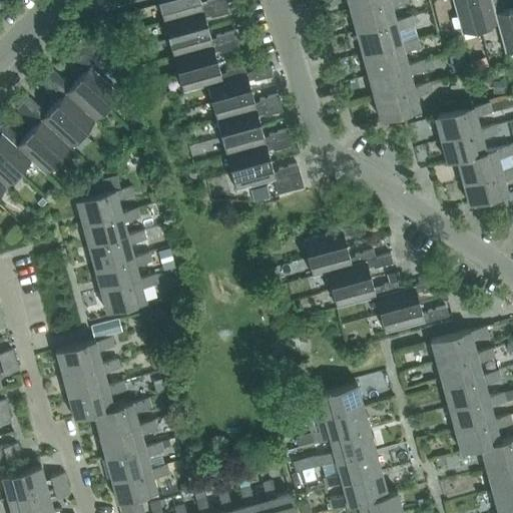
[(169,0),(158,3),(163,20),(226,3),(225,0),(205,0),(206,2),(200,3),(199,0),(169,0)]
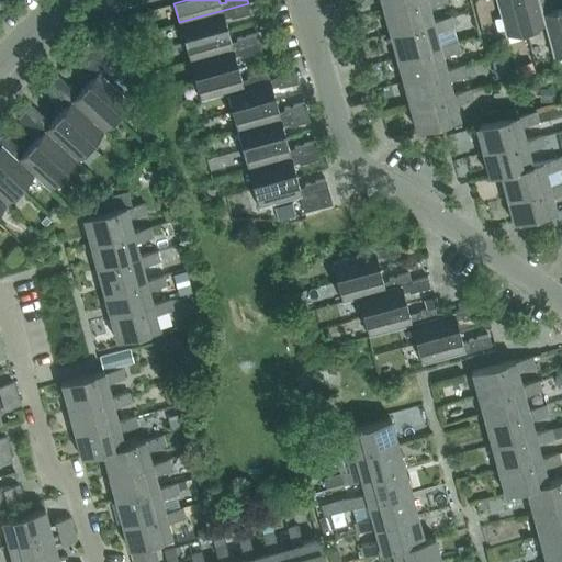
[(413,0),(383,9),(390,33),(433,21),(428,7),(446,2),(445,0),(413,0)]
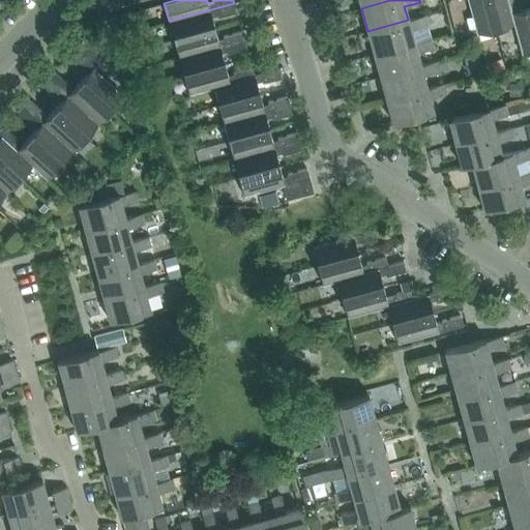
[(495,28),(487,0),(467,0),(476,33),(495,28)]
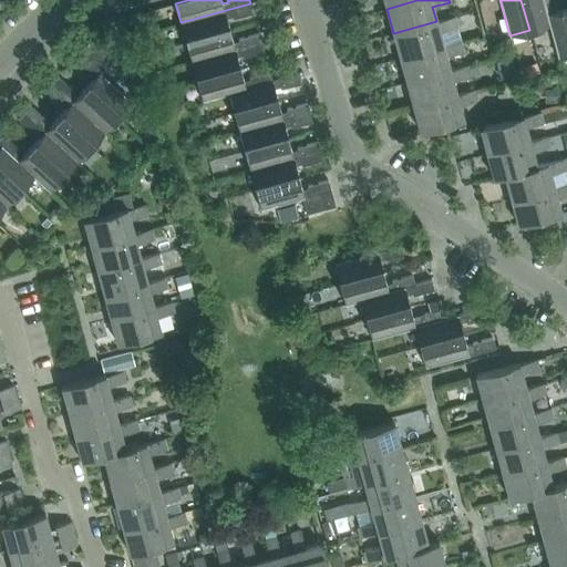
[(521,0),(529,30),(548,26),(549,24),(542,0),(521,0)]
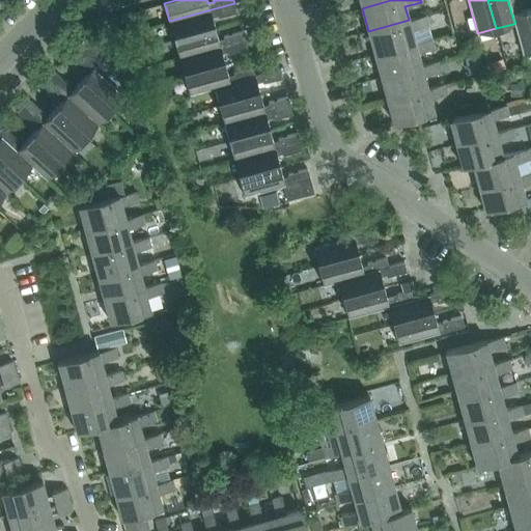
[(518,0),(507,0),(514,23),(513,24),(522,54),(530,51),(530,11),(530,8),(518,11),(516,5),(519,5),(518,0)]
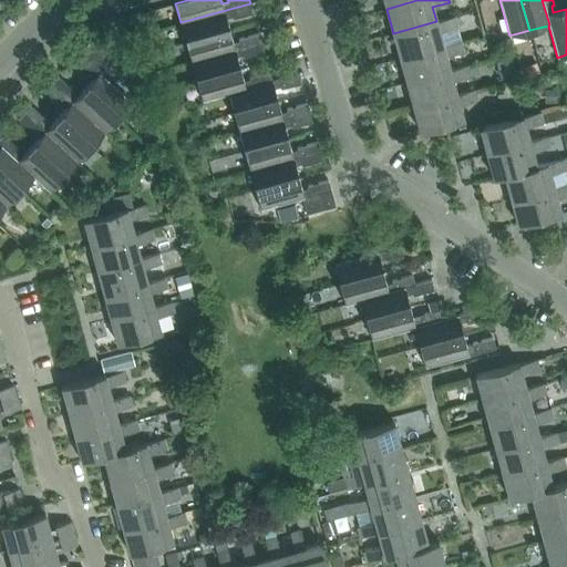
[(181,22),(186,42),(229,30),(226,17),(232,16),(233,18),(253,12),(250,3),(181,22)]
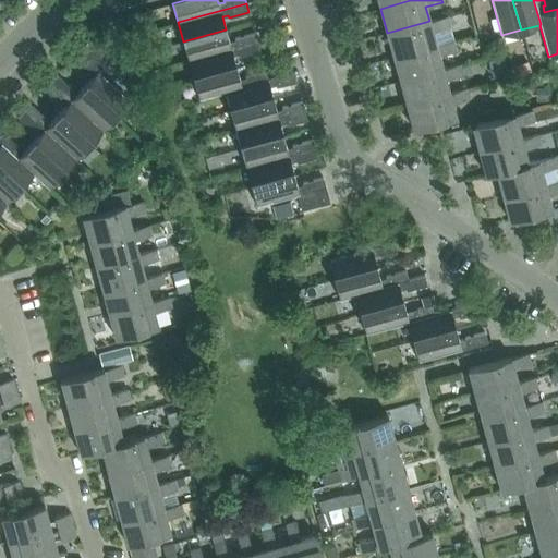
[(458,12),(447,15),(449,26),(460,23),(458,12)]
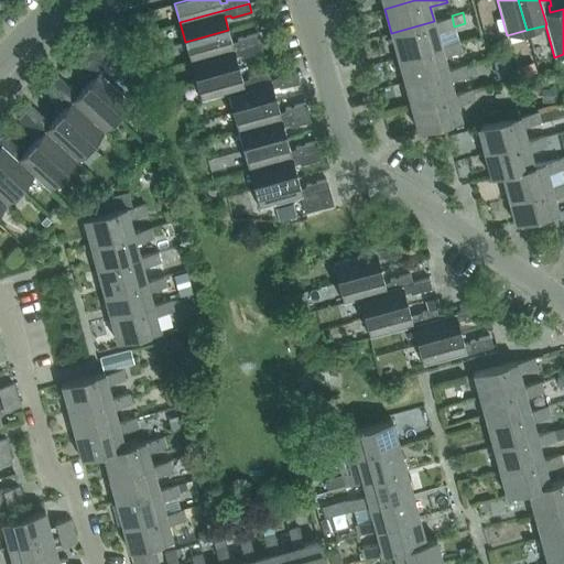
[(434,21),(391,33),(398,57),(441,45),(441,44),(436,31),(454,26),(452,15),(434,21)]
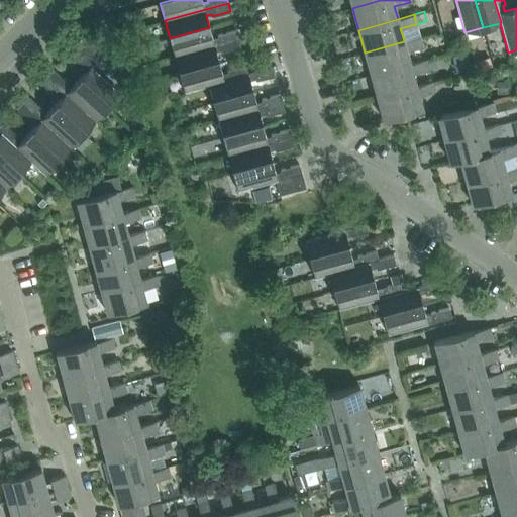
[(170,38),(175,56),(238,38),(235,29),(217,34),(217,36),(212,38),(209,27),(170,38)]
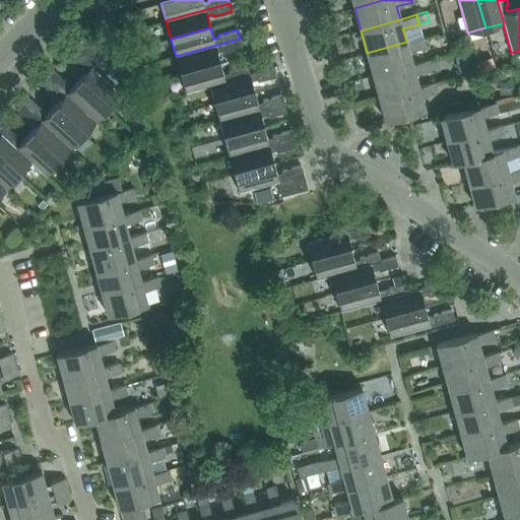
[(102,55),(82,37),(65,55),(80,68),(81,67),(86,71),(78,79),(108,108),(121,93),(91,66),(102,55)]
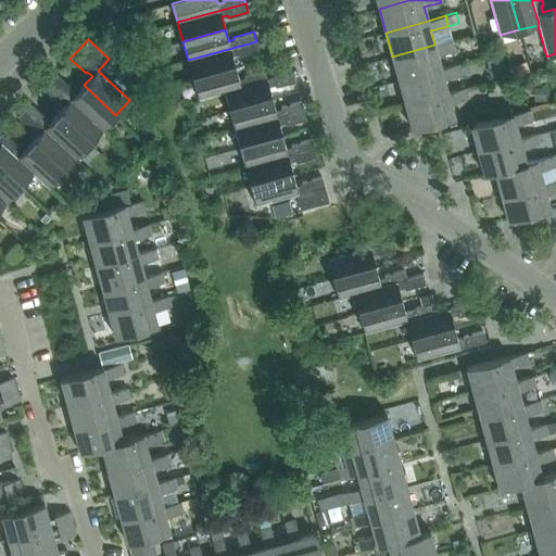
[(434,45),(392,57),(399,80),(441,68),(438,55),(455,50),(452,39),(434,43),(434,45)]
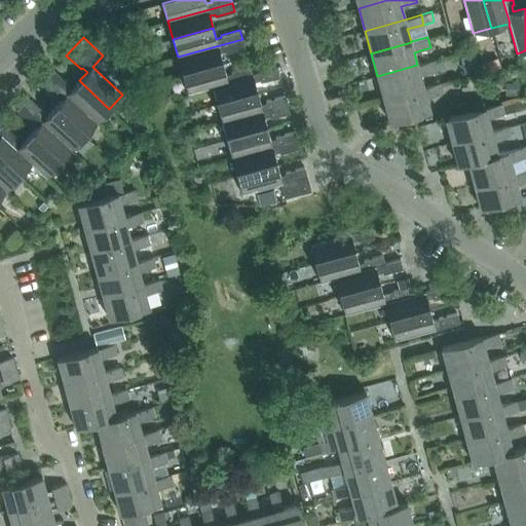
[(178,57),(183,74),(222,64),(219,51),(225,50),(225,52),(245,47),(242,39),(178,57)]
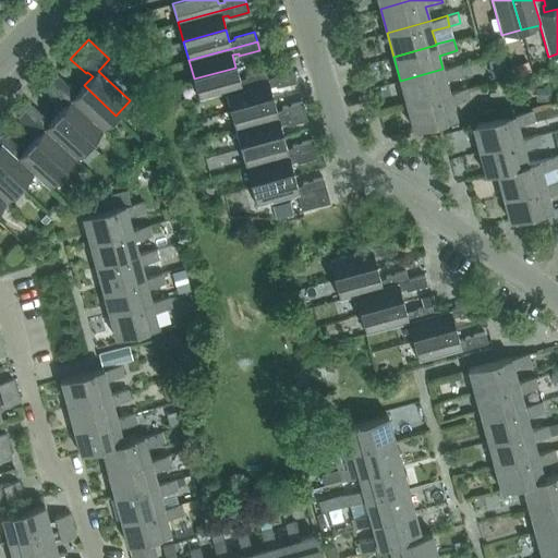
[(372,64),(365,67),(368,79),(375,76),(372,64)]
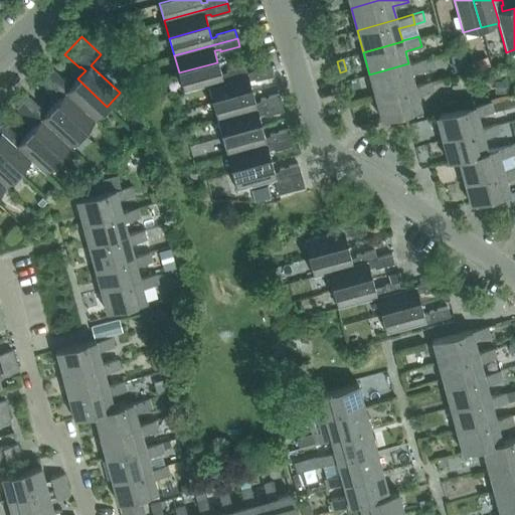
[(408,63),(369,74),(375,97),(414,86),(411,72),(427,68),(424,59),(408,63)]
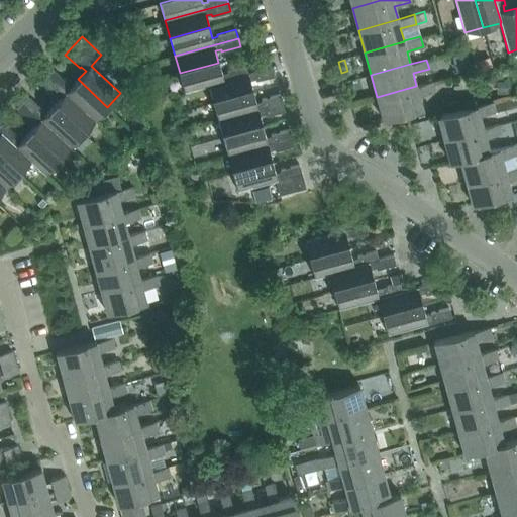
[(490,60),(474,64),(477,75),(493,71),(490,60)]
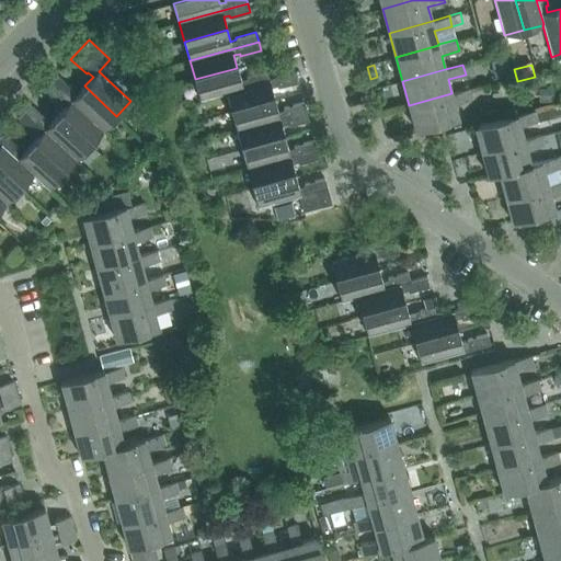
[(201,100),(227,92),(226,92),(270,80),(268,79),(266,70),(245,76),(247,78),(241,80),(237,68),(195,79),(201,100)]
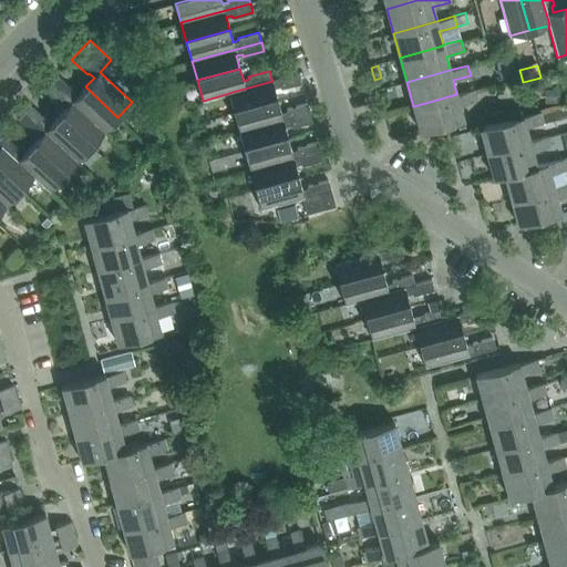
[(299,73),(279,79),(271,80),(272,81),(228,93),(229,93),(234,112),(277,100),(274,88),(280,85),(280,88),(301,82),(299,73)]
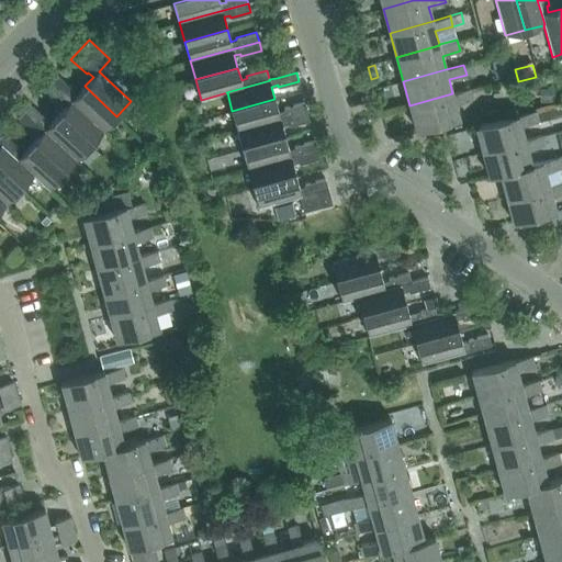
[(116,116),(85,86),(76,96),(70,91),(72,89),(57,75),(51,81),(103,131),(116,116)]
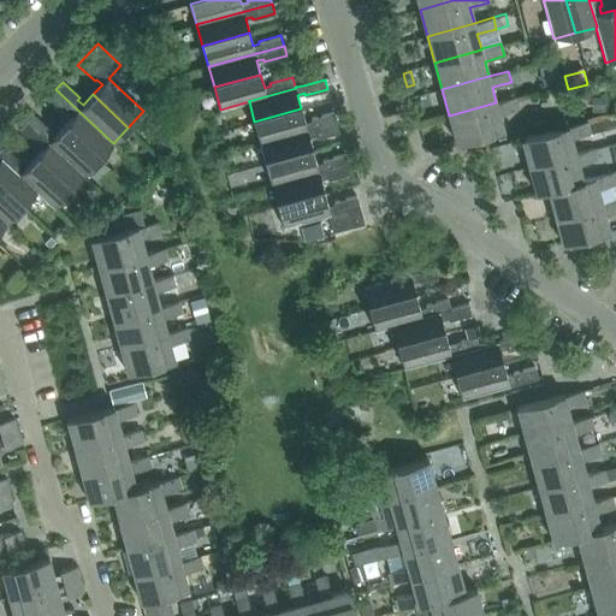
[(113,143),(55,89),(48,98),(65,113),(67,111),(72,116),(63,126),(99,159),(113,143)]
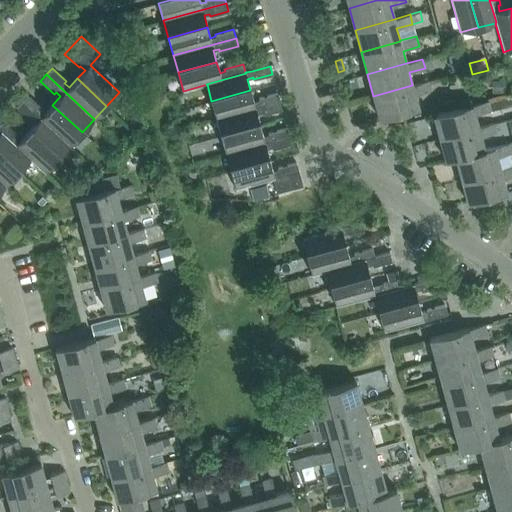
[(373,96),(379,119),(418,108),(415,94),(431,90),(428,80),(412,85),(373,96)]
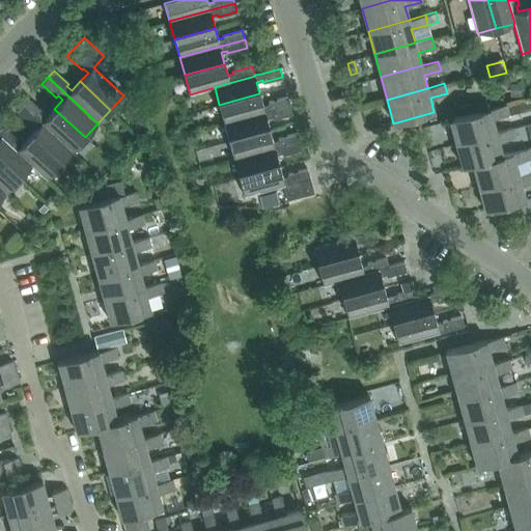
[(510,83),(509,96),(526,96),(526,83),(510,83)]
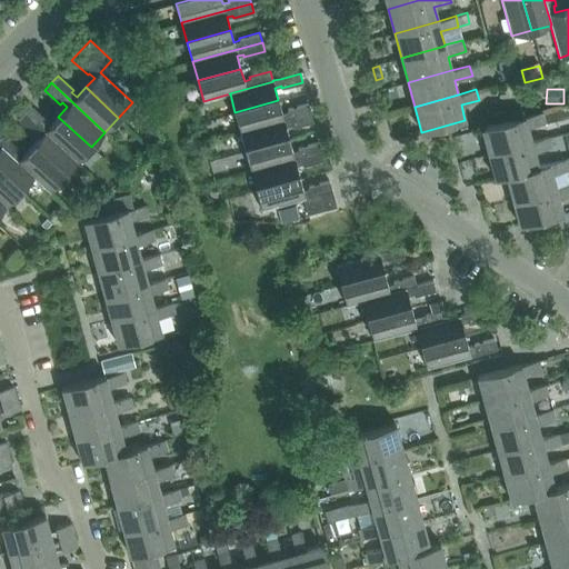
[(235,112),(240,131),(310,112),(308,103),(287,109),(288,111),(281,112),(278,100),(235,112)]
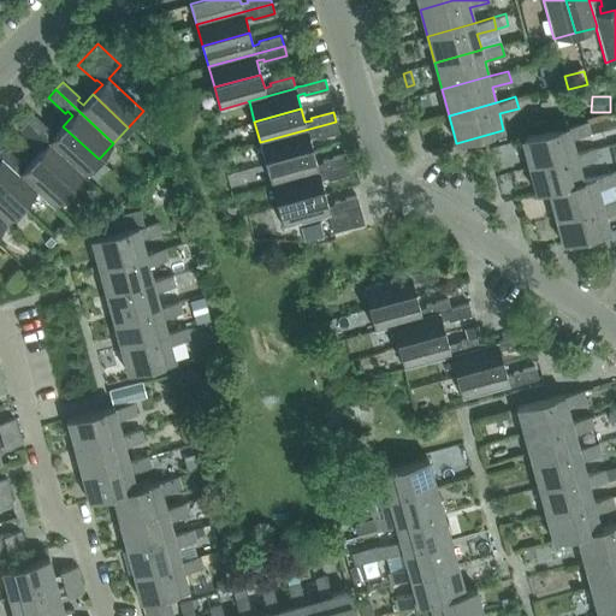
[(99,159),(63,126),(53,136),(48,131),(51,130),(33,114),(25,122),(84,175),(99,159)]
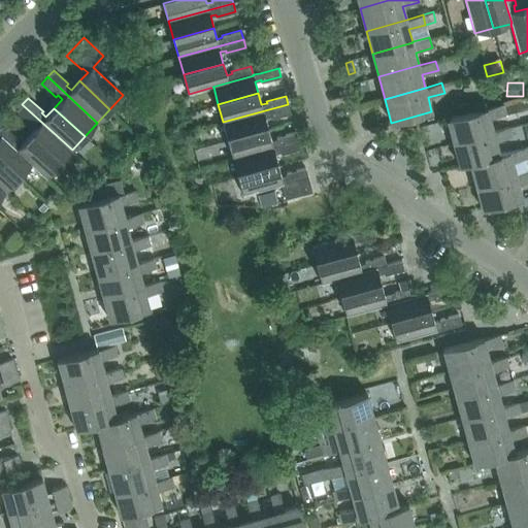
[(516,101),(503,104),(506,114),(519,110),(516,101)]
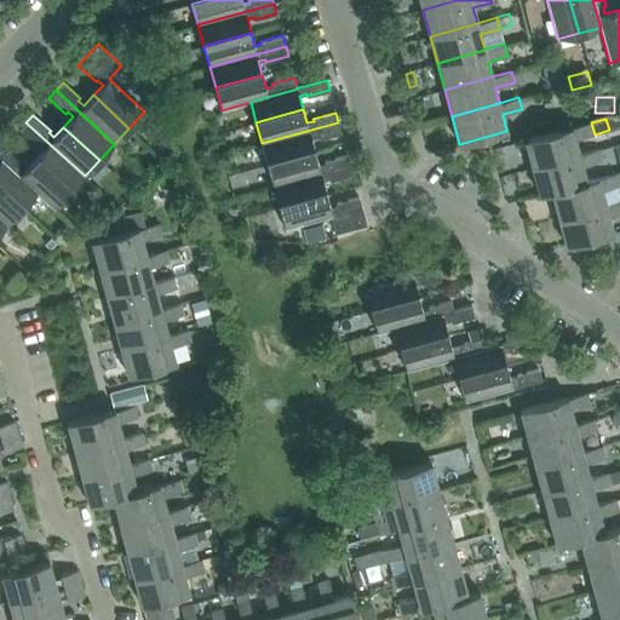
[(85,176),(26,122),(19,130),(36,145),(38,144),(44,148),(34,159),(69,193),(85,176)]
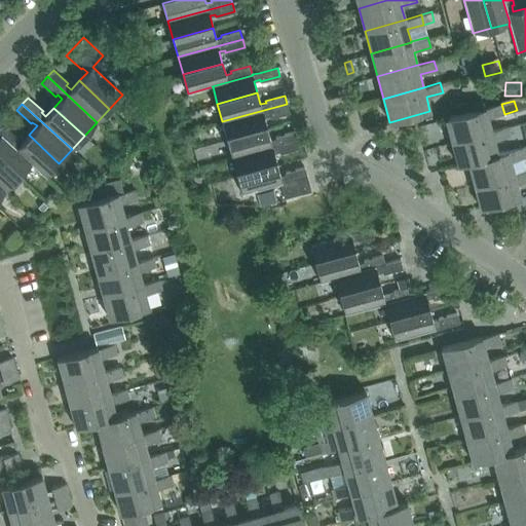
[(222,121),(227,140),(267,128),(264,117),(269,115),(270,117),(289,112),(287,104),(222,121)]
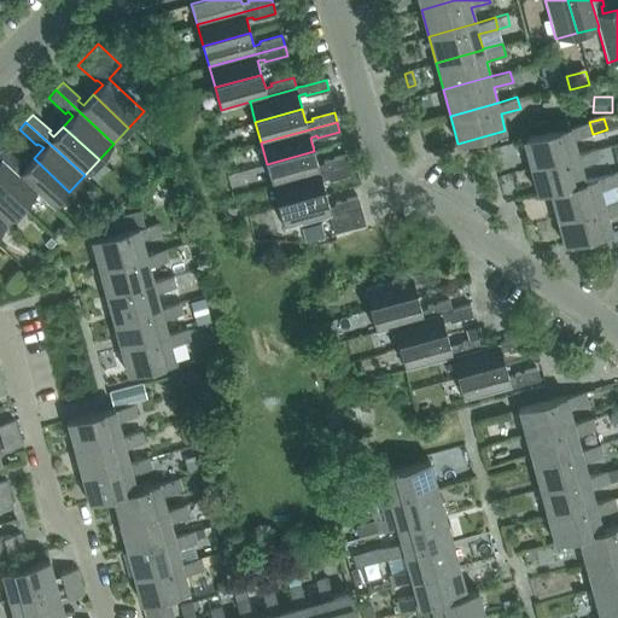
[(523,139),(530,167),(577,153),(573,139),(593,134),(589,122),(571,127),(570,127),(523,139)]
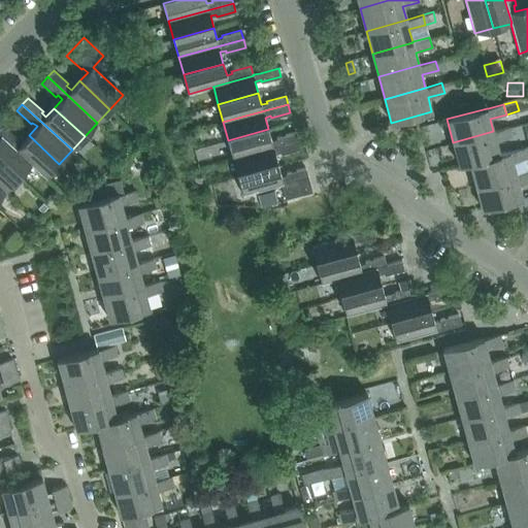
[(459,166),(469,163),(500,155),(499,154),(496,141),(513,137),(525,133),(522,123),(509,127),(493,131),(453,142),(459,166)]
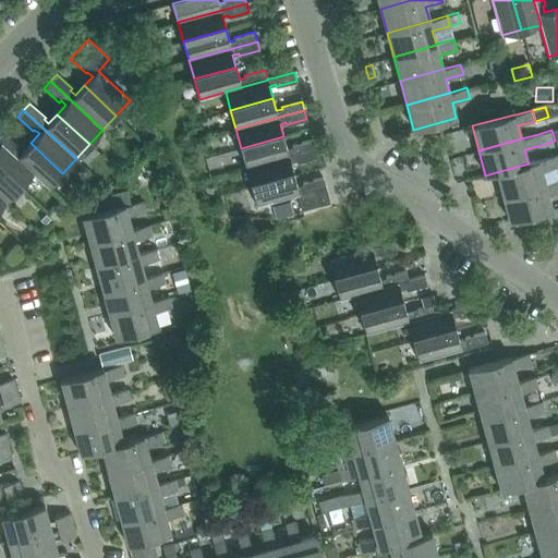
[(62,173),(31,143),(22,153),(17,148),(19,146),(3,132),(0,135),(0,142),(33,172),(33,173),(49,189),(62,173)]
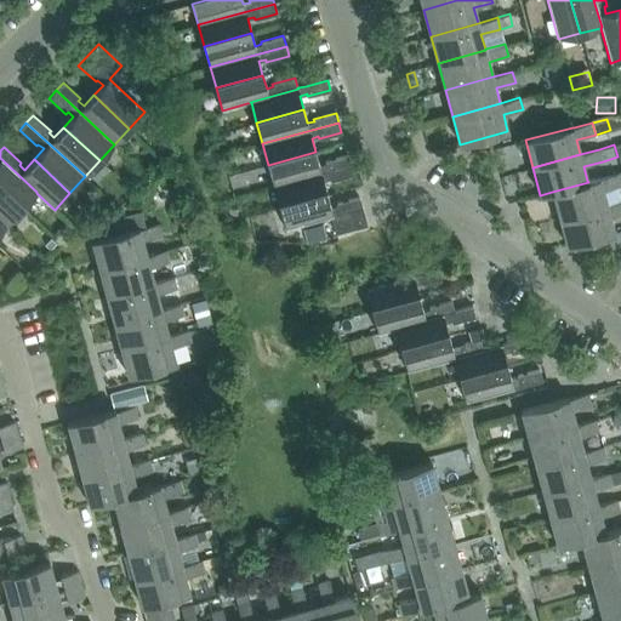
[(268,165),(274,186),(351,165),(347,154),(325,161),(325,164),(319,165),(315,152),(268,165)]
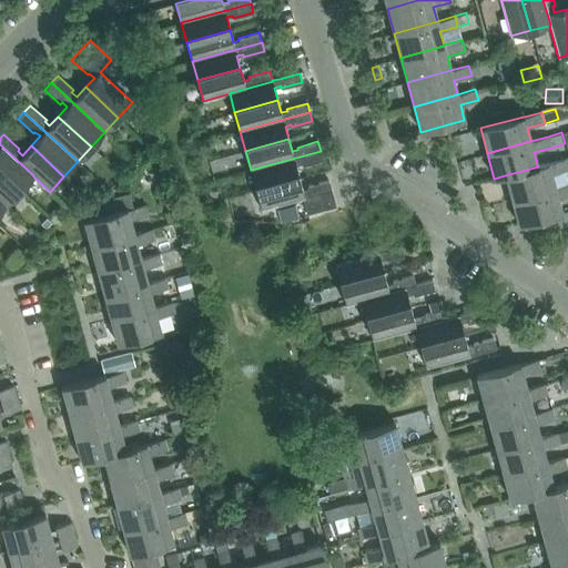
[(0,172),(20,191),(33,176),(33,175),(0,144),(0,172)]
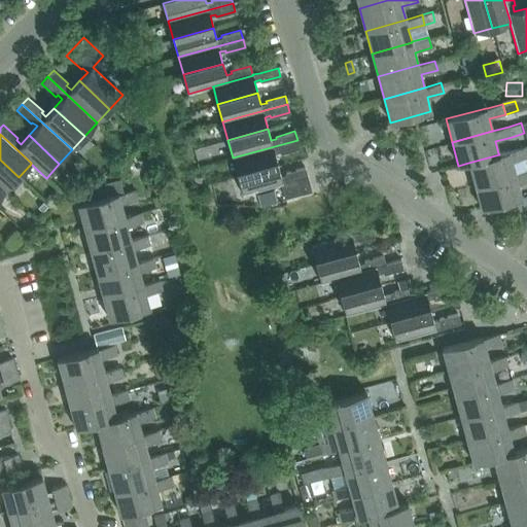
[(233,157),(237,175),(277,165),(274,152),(280,151),(280,153),(300,148),(297,140),(233,157)]
